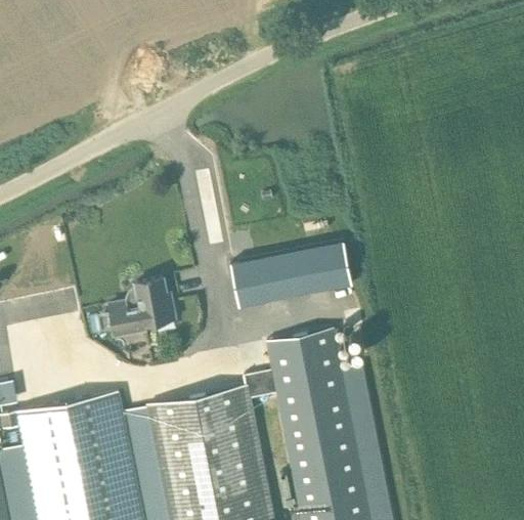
[(345,242),(230,265),(239,308),(353,286),(345,242)]
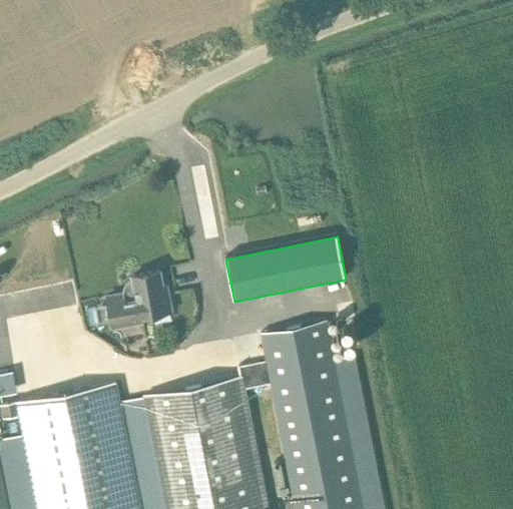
[(112,326),(151,319),(171,315),(168,299),(164,300),(159,274),(132,280),(133,283),(130,284),(125,288),(123,294),(123,297),(107,300),(112,326)]
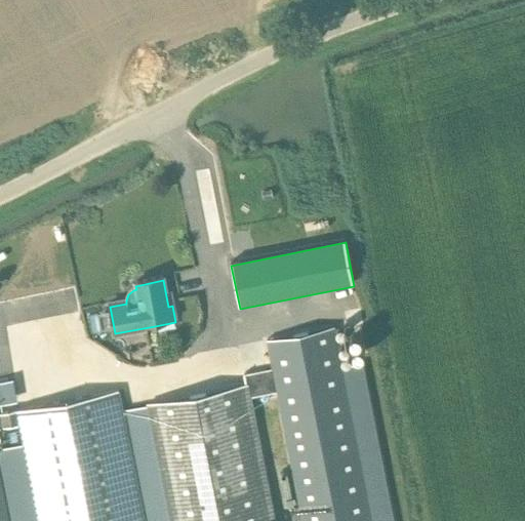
[(148,409),(122,413),(143,520),(274,520),(250,400),(277,395),(300,520),(371,520),(341,370),(338,351),(334,330),(267,344),(267,345),(270,359),(271,363),(273,373),(244,378),(246,388),(147,408),(148,409)]
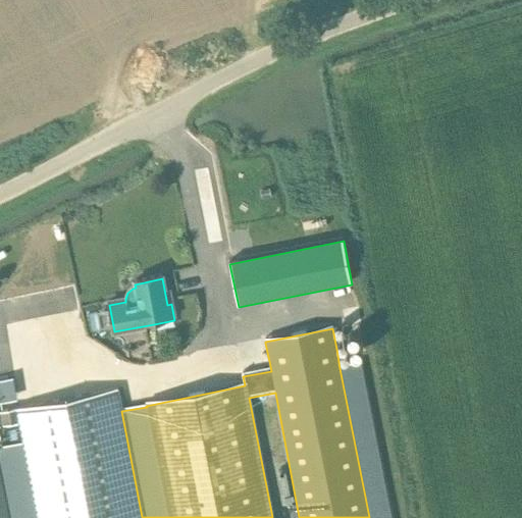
[(1,415),(0,415),(0,429),(4,429),(19,426),(23,445),(38,517),(142,517),(121,411),(118,392),(1,415)]
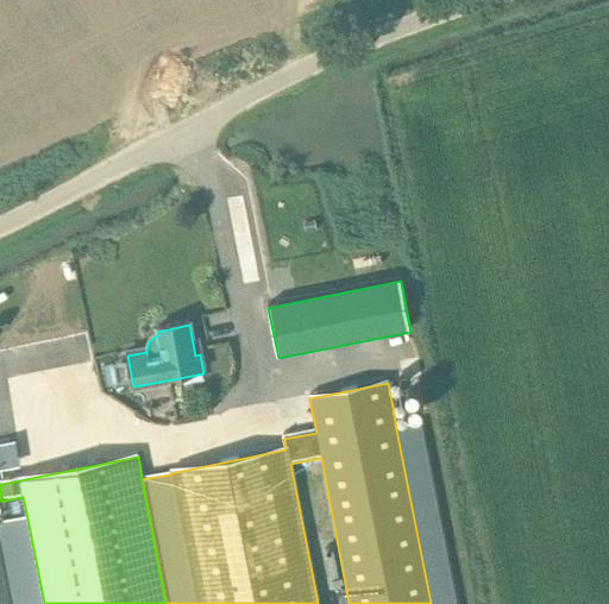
[(19,503),(5,505),(7,516),(22,514),(19,503)]
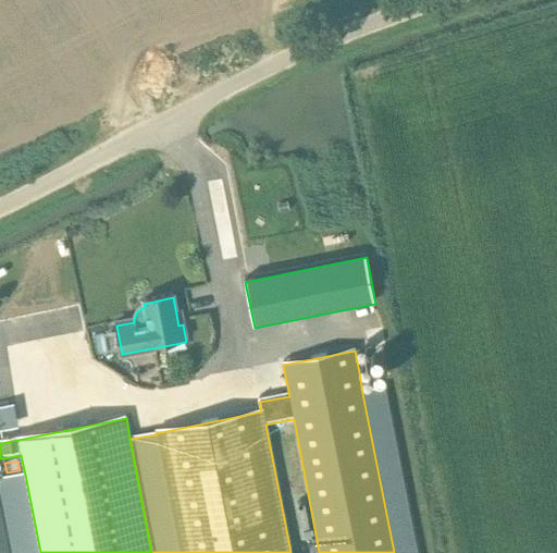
[(9,552),(0,503),(0,552),(9,552)]
